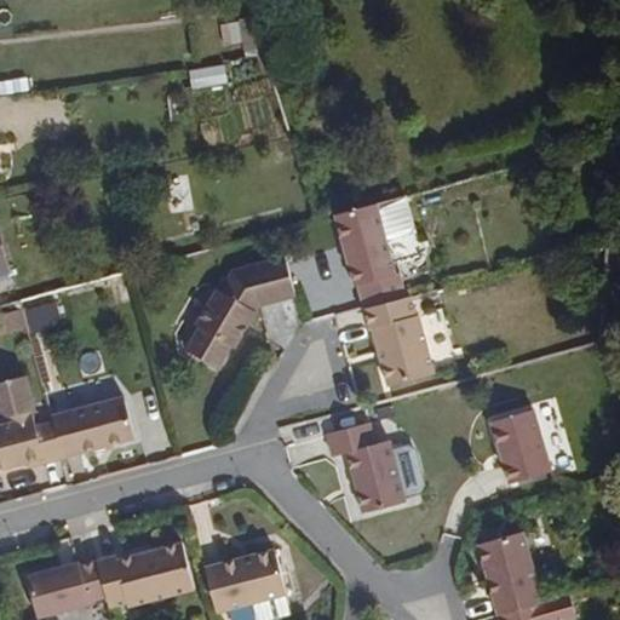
[(413,224),(405,196),(375,204),(384,237),(411,229),(413,224)]
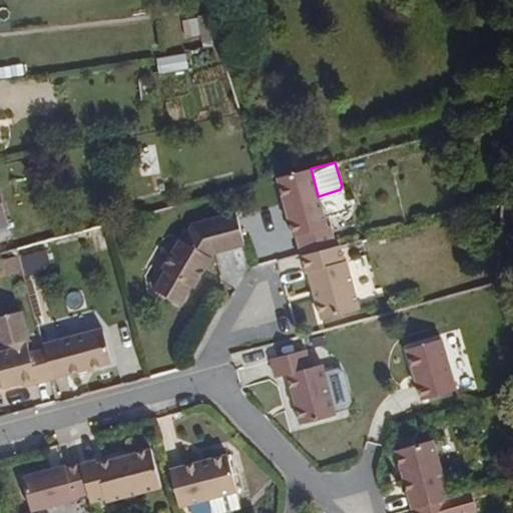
[(327,227),(318,196),(311,168),(277,177),(293,238),(295,237),(301,257),(335,247),(330,227),(327,227)]
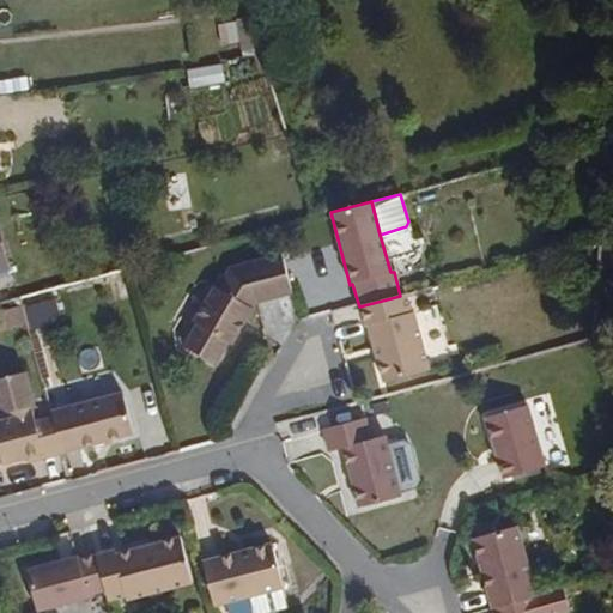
[(230,345),(254,305),(290,293),(280,254),(225,269),(213,286),(210,284),(188,319),(193,322),(182,340),(216,360),(225,343),(230,345)]
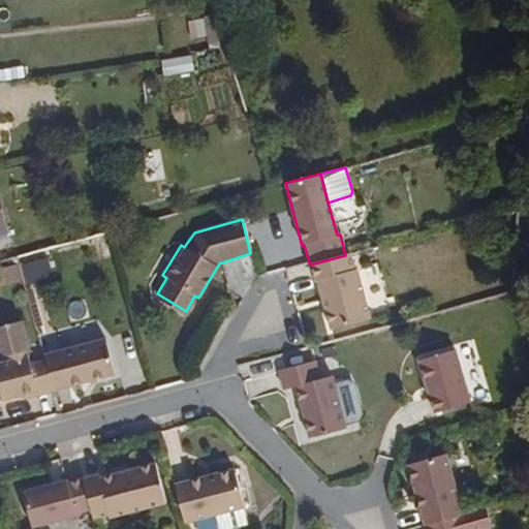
[(369,320),(355,271),(353,272),(348,254),(345,255),(310,265),(314,282),(316,281),(329,331),(369,320)]
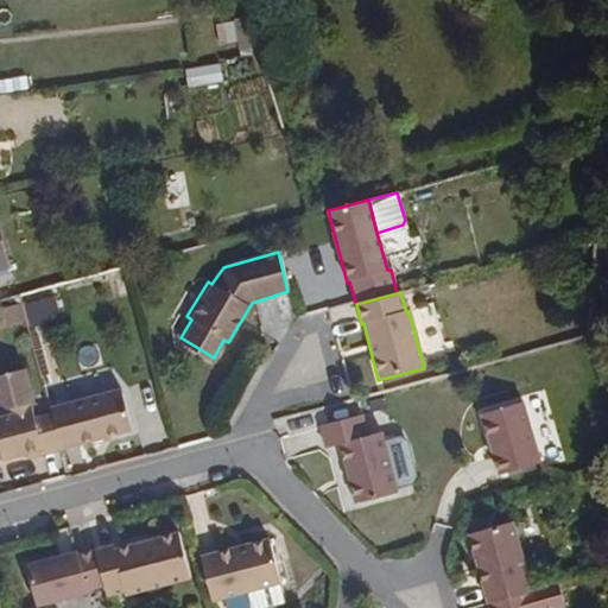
[(59,448),(49,412),(32,418),(27,400),(31,399),(21,366),(0,372),(0,403),(6,406),(7,406),(10,413),(0,416),(0,458),(39,447),(40,454),(59,448)]
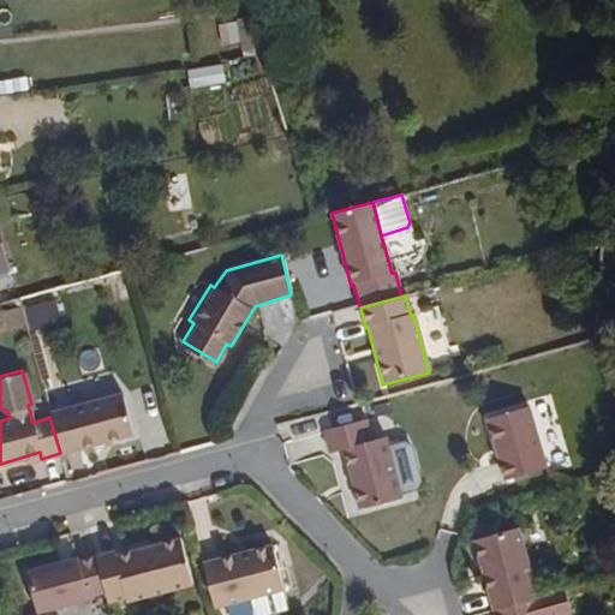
[(131,433),(119,388),(47,407),(49,417),(60,453),(131,433)]
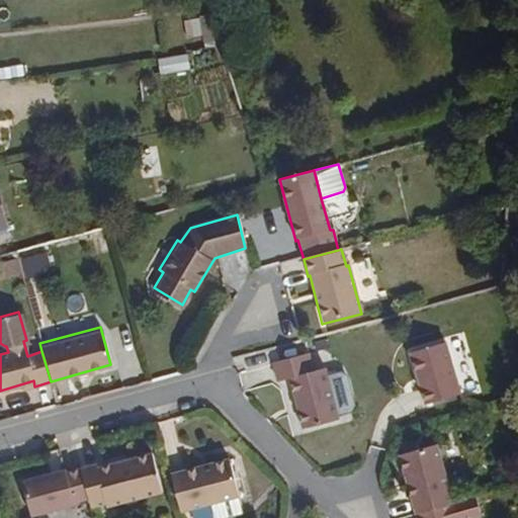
[(462,394),(447,341),(412,352),(427,405),(462,394)]
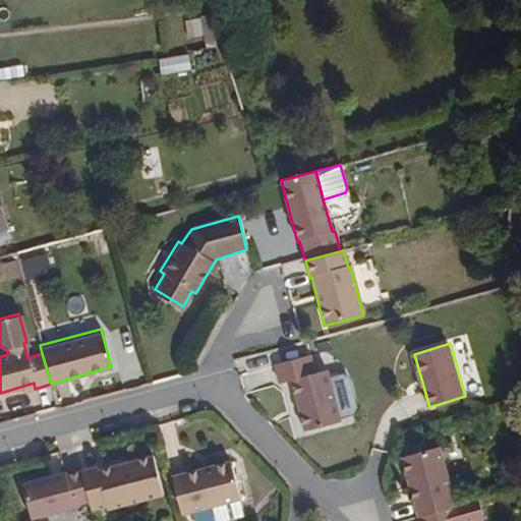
[(342,421),(330,370),(316,374),(311,354),(275,364),(281,385),(292,382),(306,432),(342,421)]
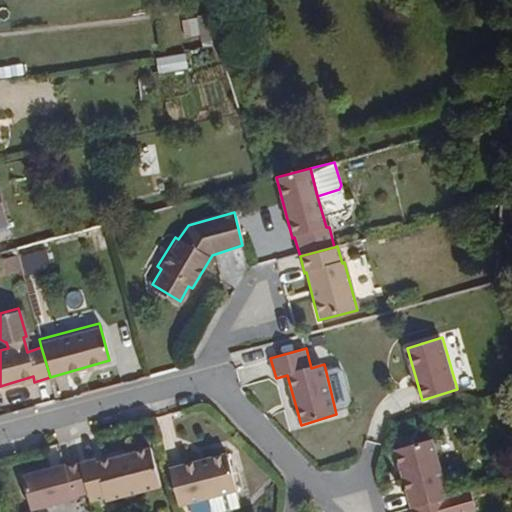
[(447,497),(431,438),(396,449),(412,507),(447,497)]
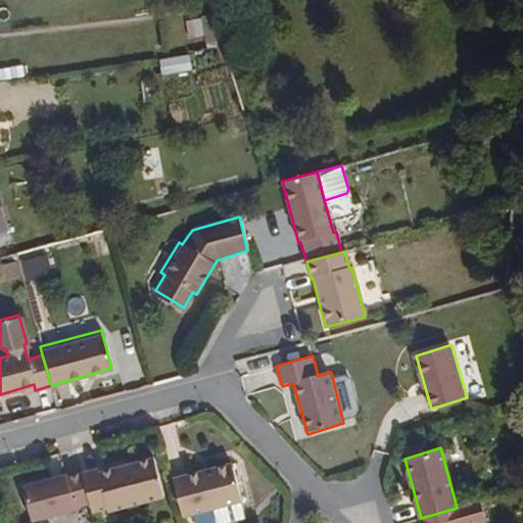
[(162,496),(152,455),(98,469),(97,465),(80,470),(88,501),(91,513),(107,508),(109,512),(162,496)]
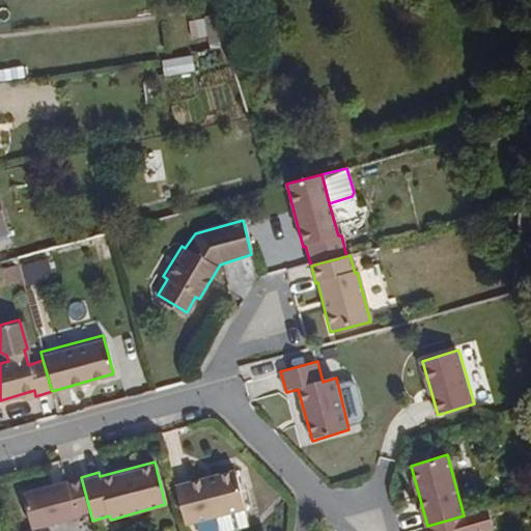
[(247,507),(236,469),(174,486),(184,524),(216,515),(245,508),(247,507)]
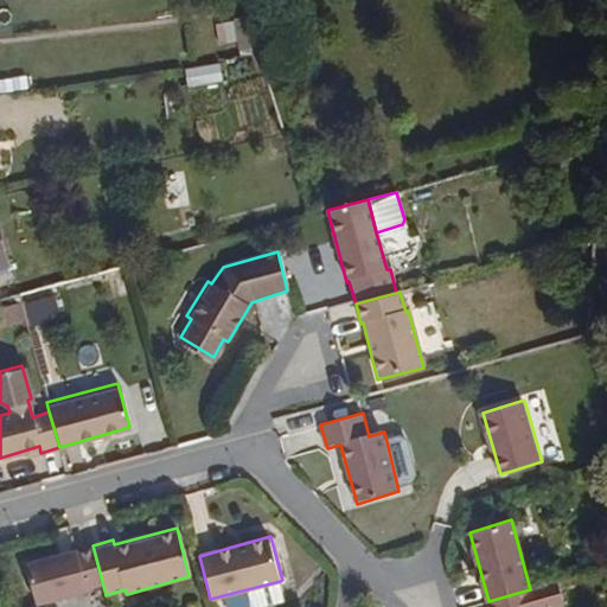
[(102,581),(93,545),(76,550),(76,547),(25,562),(36,604),(87,588),(85,585),(102,581)]
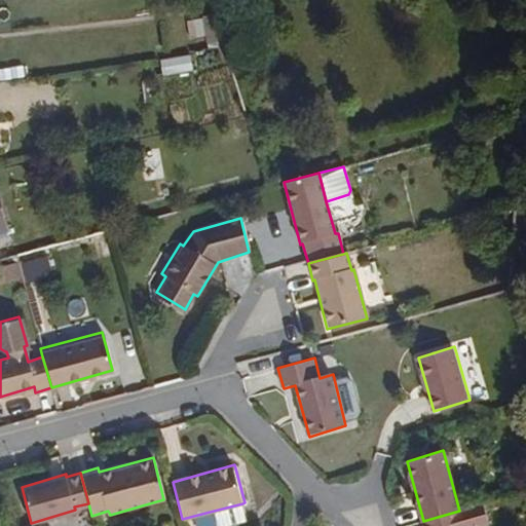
[(222,525),(248,519),(242,503),(214,511),(219,525),(222,525)]
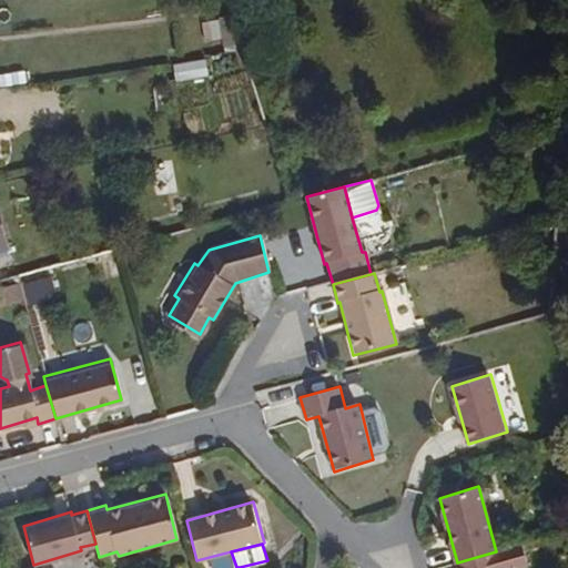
[(500,567),(496,551),(457,563),(458,567),(500,567)]
